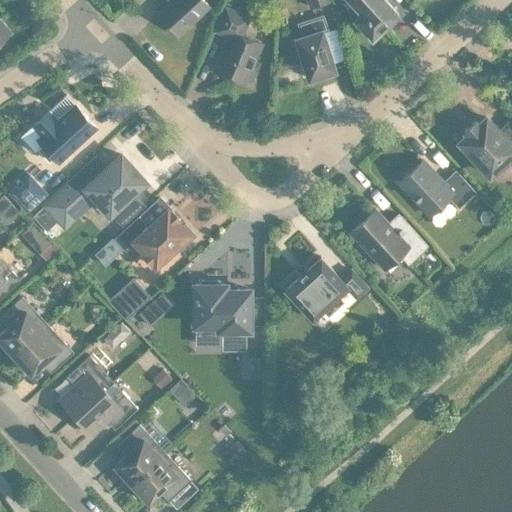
[(202,0),(166,0),(170,4),(159,13),(178,34),(209,6),(202,0)]
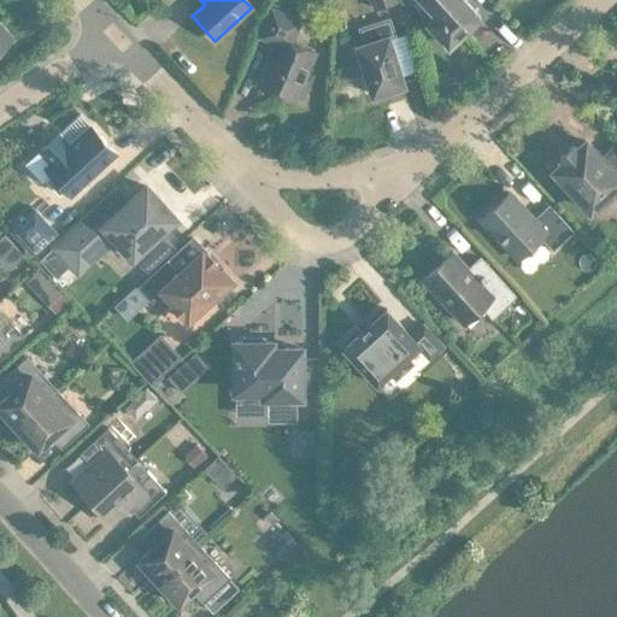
[(464,0),(421,0),(435,15),(427,23),(448,46),(480,17),(464,0)]
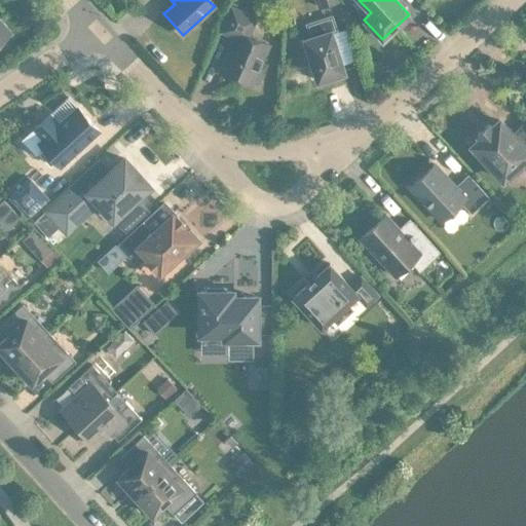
[(231,8),(222,32),(235,37),(221,72),(251,84),(253,81),(258,83),(265,66),(260,64),(264,53),(262,49),(264,43),(252,38),(250,32),(256,17),(231,8)]
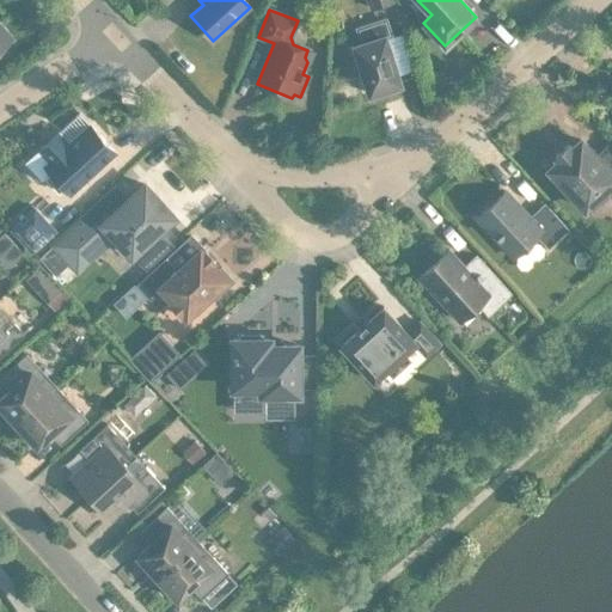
[(360,66),(369,95),(399,85),(385,36),(390,35),(385,22),(357,30),(362,43),(354,46),(355,49),(349,50),(354,67),(360,66)]
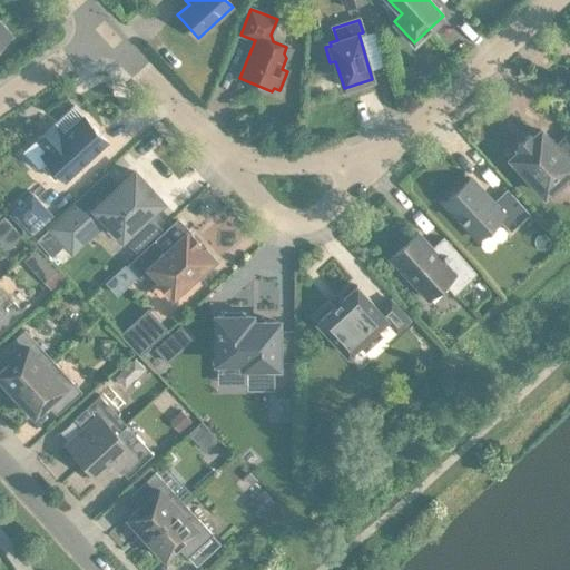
[(0,46),(10,37),(0,26),(0,46)]
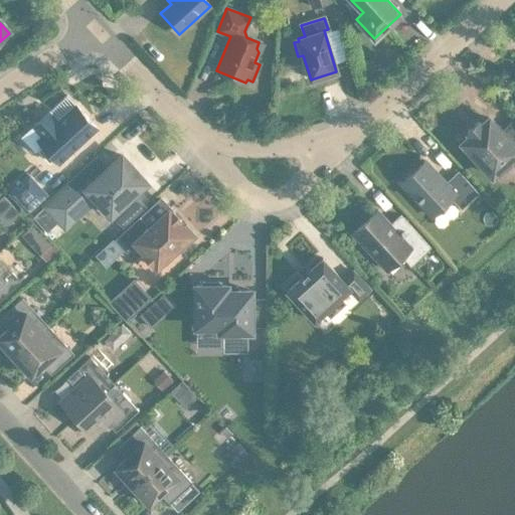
[(81,141),(82,142),(97,129),(75,105),(57,122),(48,112),(32,127),(41,137),(36,141),(42,147),(39,150),(49,161),(52,158),(58,164),(74,149),(73,148),(81,141)]
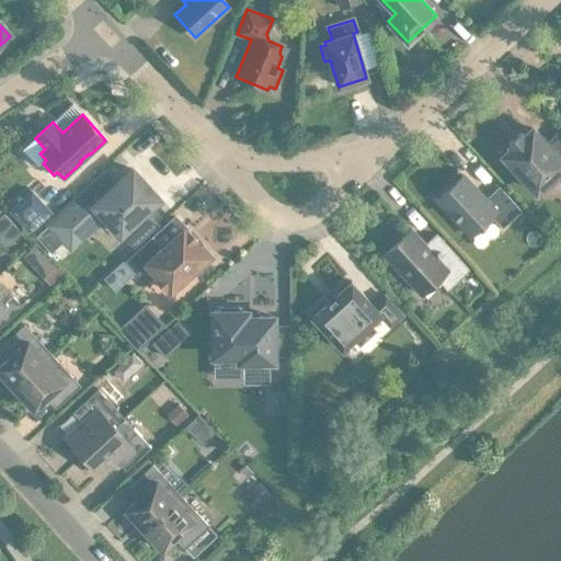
[(560,137),(557,133),(546,144),(533,129),(524,137),(521,133),(508,144),(512,148),(503,156),(536,191),(544,184),(549,189),(560,176),(560,175),(557,172),(560,168),(560,137)]
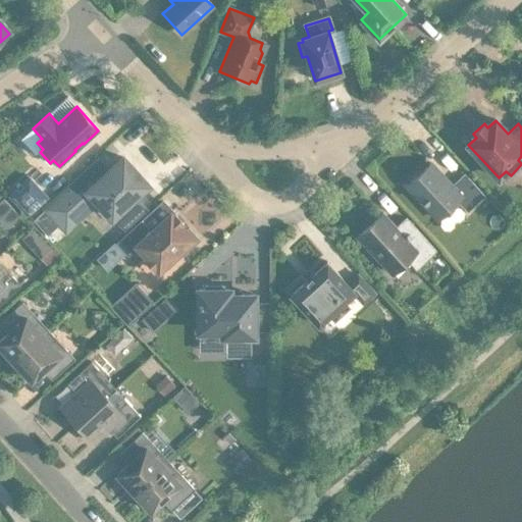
[(92,195),(112,218),(148,185),(123,157),(101,178),(91,168),(46,209),(60,224),(92,195)]
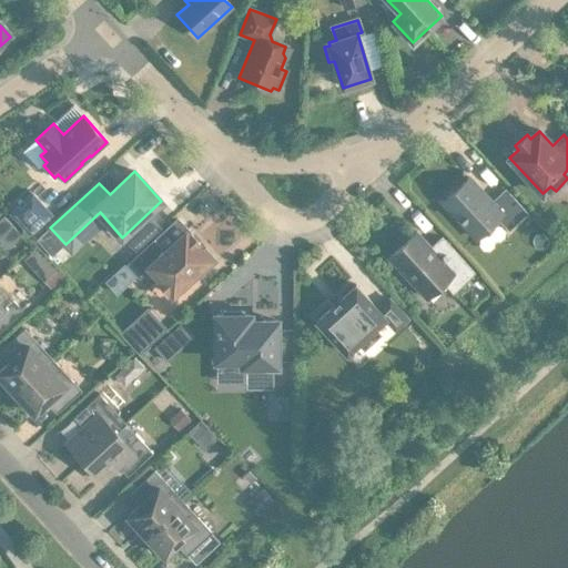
[(442,202),(476,239),(497,219),(508,231),(527,213),(505,189),(490,202),(468,178),(442,202)]
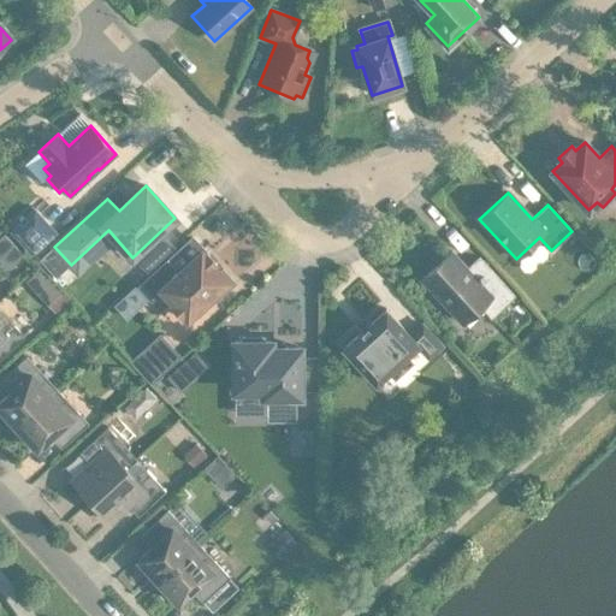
[(11,231),(31,254),(55,234),(34,209),(11,231)]
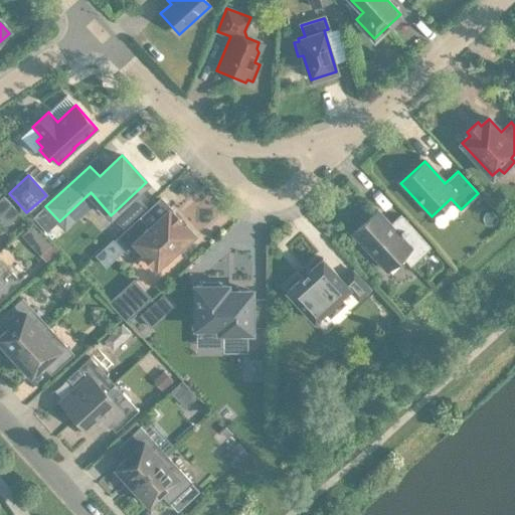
[(410,265),(430,247),(404,219),(396,227),(394,225),(390,225),(377,210),(353,233),(386,271),(402,255),(410,265)]
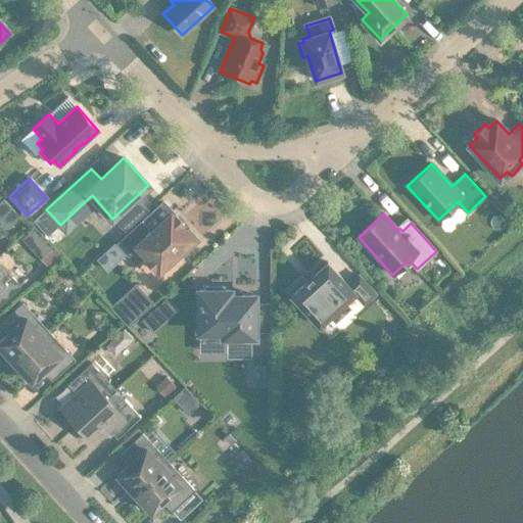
[(141,223),(117,243),(129,255),(138,246),(147,256),(144,259),(154,271),(157,268),(159,270),(179,251),(182,255),(199,240),(188,229),(186,232),(181,226),(183,224),(175,215),(173,217),(171,215),(151,233),(141,223)]
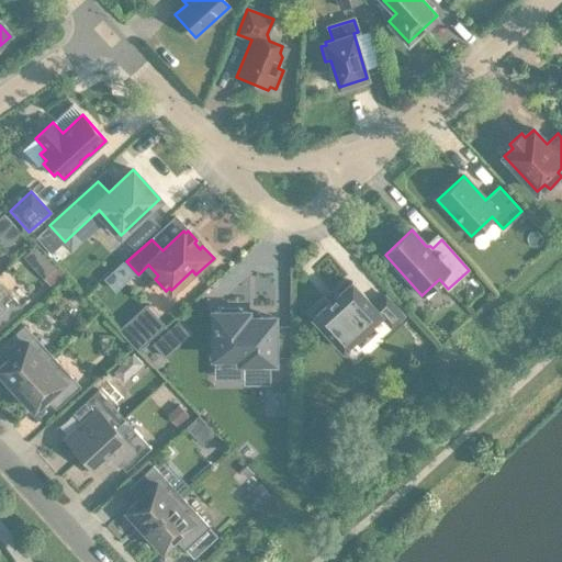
[(51,262),(42,271),(55,284),(64,277),(51,262)]
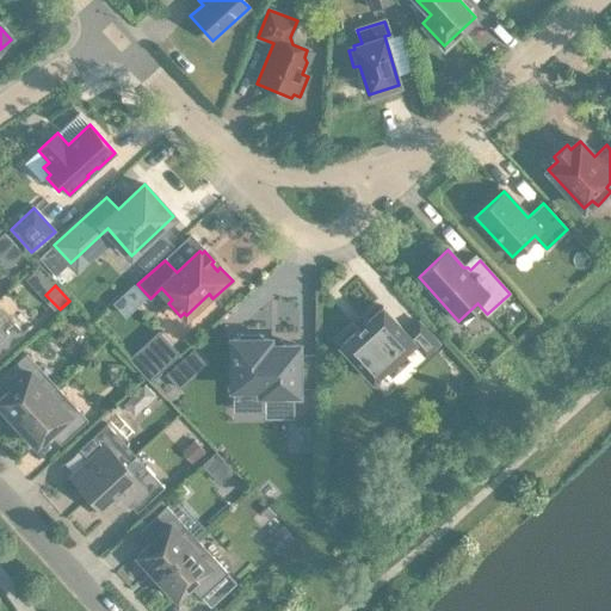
[(425,356),(438,343),(419,322),(407,333),(384,308),(382,307),(381,308),(341,344),(340,345),(341,347),(341,346),(372,381),(384,369),(392,376),(409,360),(402,353),(414,343),(425,356)]
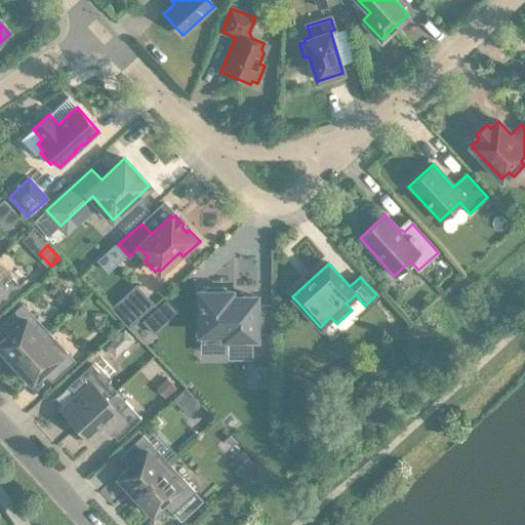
[(0,265),(0,305),(21,287),(0,265)]
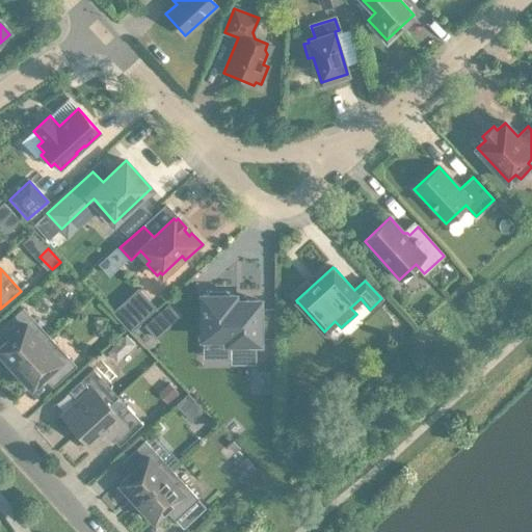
[(137,288),(112,312),(131,331),(156,308),(137,288)]
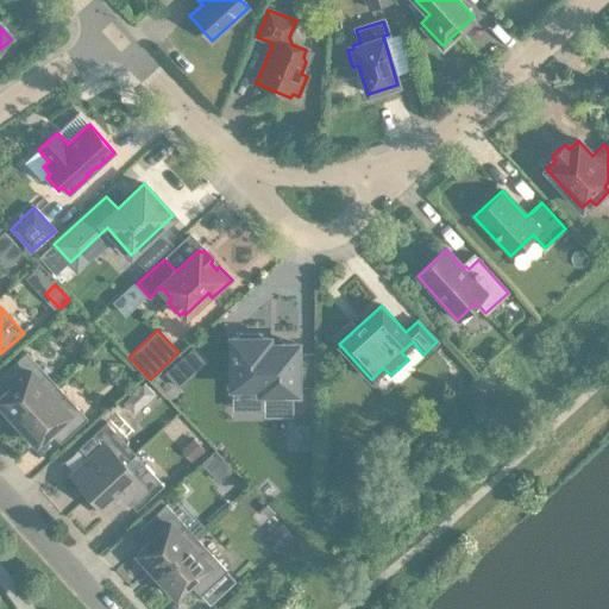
[(232,387),(261,387),(261,391),(265,391),(265,415),(292,415),(292,391),(296,391),(296,384),(313,384),(313,355),(296,355),(296,345),(268,345),(268,339),(261,339),(261,334),(239,334),(239,339),(232,339),(232,387)]
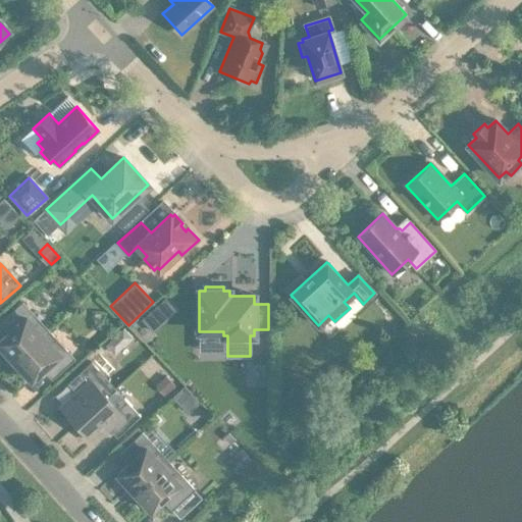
[(0,340),(0,346),(14,362),(48,330),(22,303),(0,323),(9,332),(0,340)]
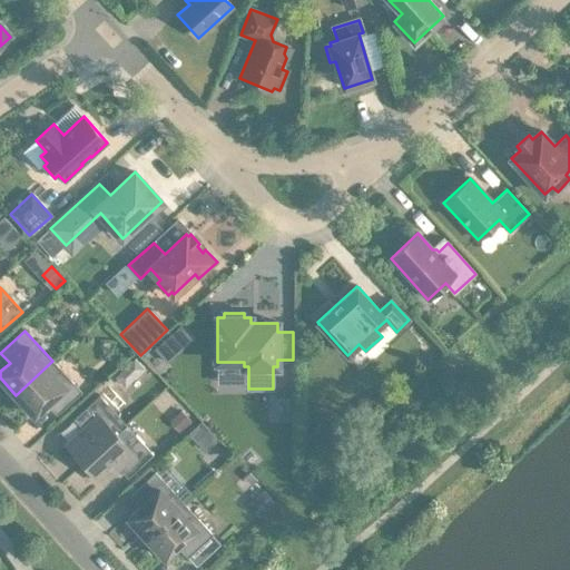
[(163,340),(154,347),(166,362),(175,354),(163,340)]
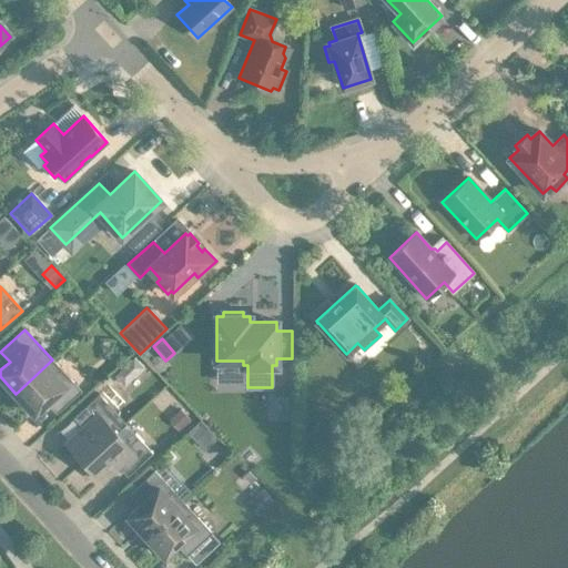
[(133,357),(124,365),(131,372),(139,373),(144,368),(133,357)]
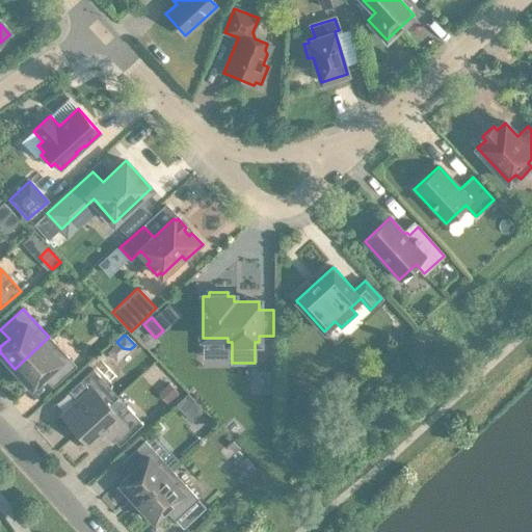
[(49,337),(15,369),(32,388),(44,376),(53,387),(75,366),(49,337)]
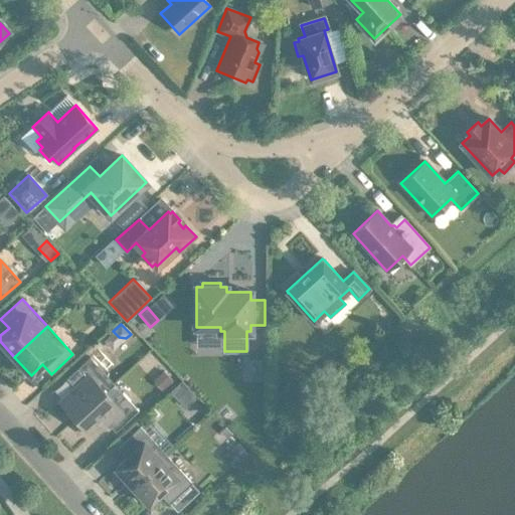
[(60,401),(75,418),(114,383),(90,357),(66,378),(74,387),(60,401)]
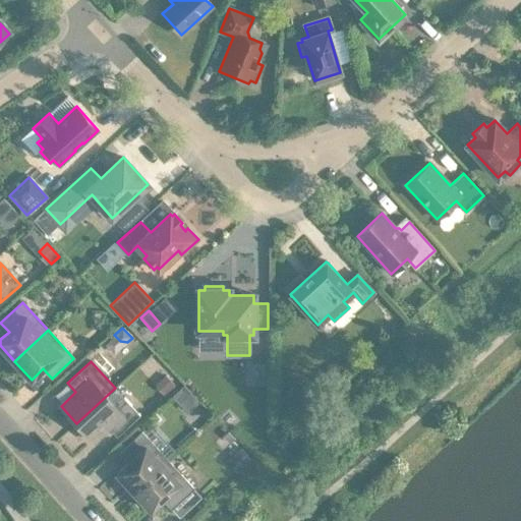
[(166,375),(158,383),(166,392),(174,385),(166,375)]
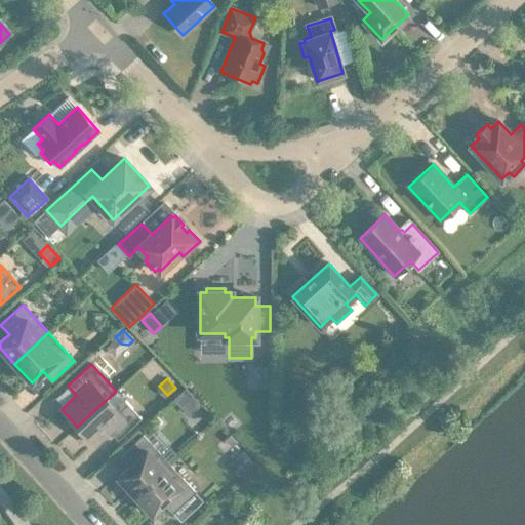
[(185,388),(173,399),(179,405),(191,395),(185,388)]
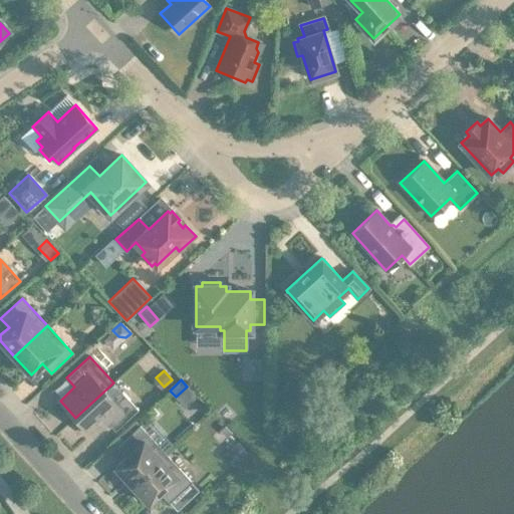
[(113,382),(75,418),(91,435),(106,422),(114,431),(138,410),(122,393),(113,401),(105,392),(114,383),(113,382)]
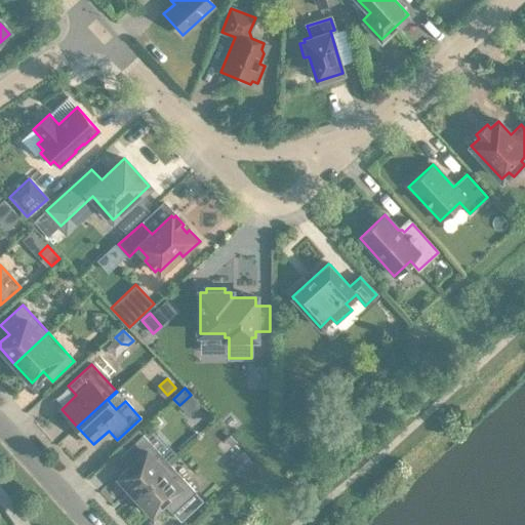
[(294,391),(287,398),(299,412),(307,406),(294,391)]
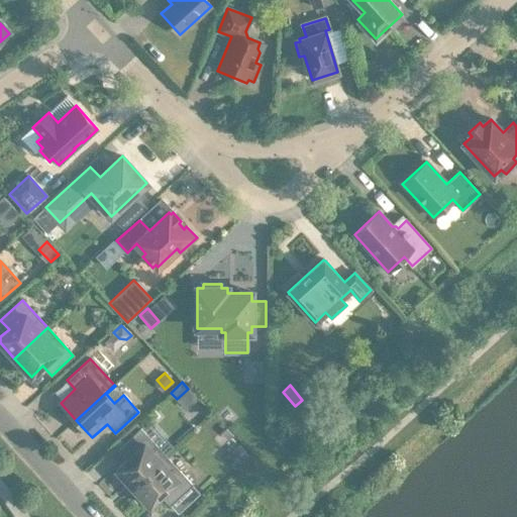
[(115,470),(132,488),(166,456),(140,429),(119,449),(127,458),(115,470)]
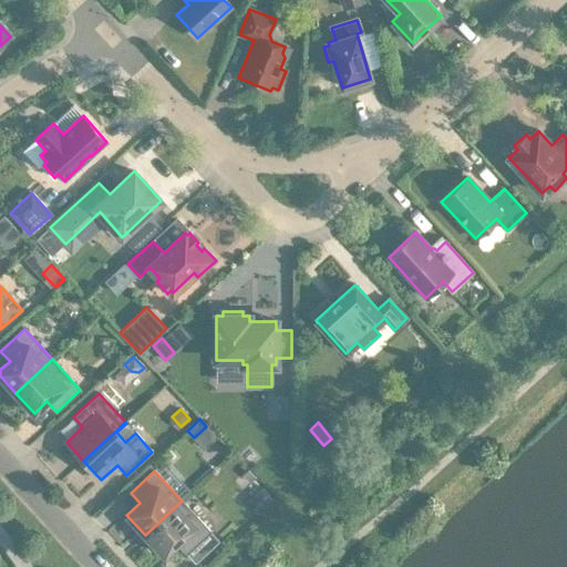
[(263,487),(248,501),(260,513),(259,514),(265,518),(280,503),(275,497),(274,498),(263,487)]
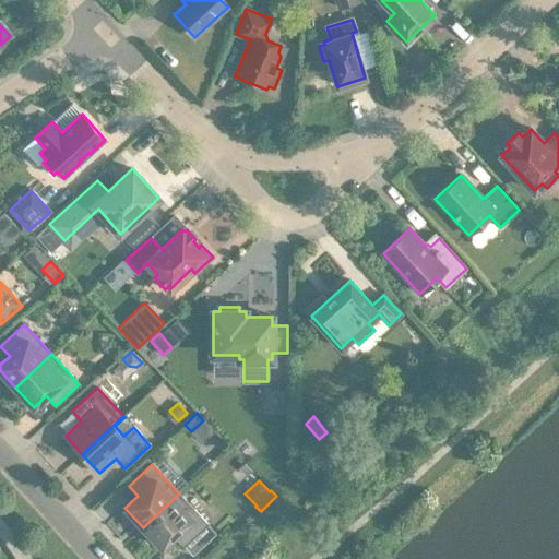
[(179,494),(143,527),(162,547),(175,535),(183,546),(206,524),(179,494)]
